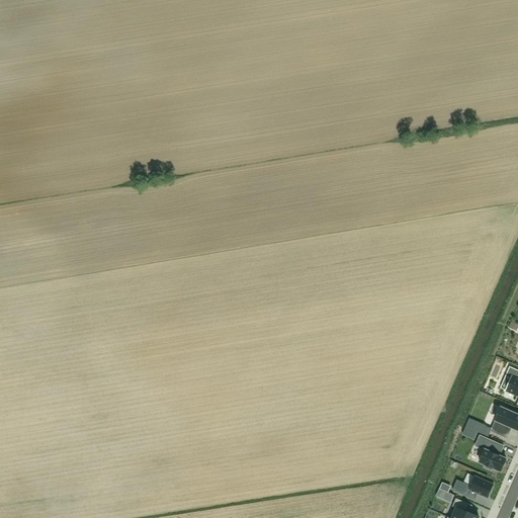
[(513,375),(506,391),(517,396),(517,370),(510,367),(507,373),(513,375)]
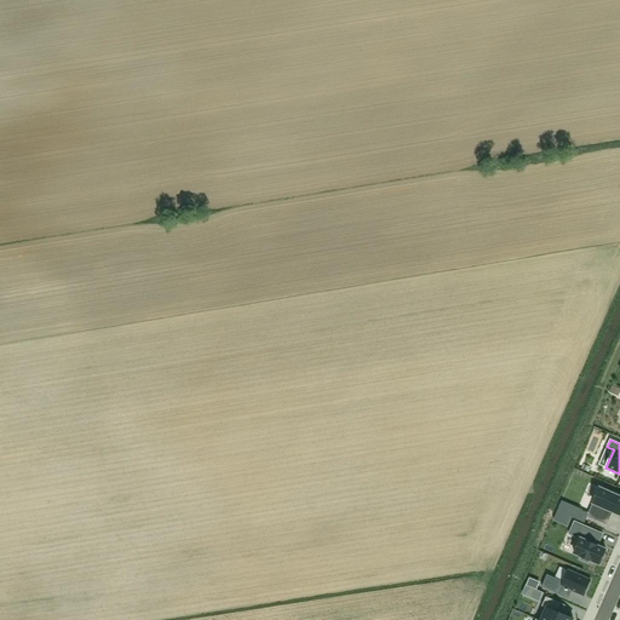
[(589,514),(606,521),(609,510),(619,515),(619,495),(600,488),(589,514)]
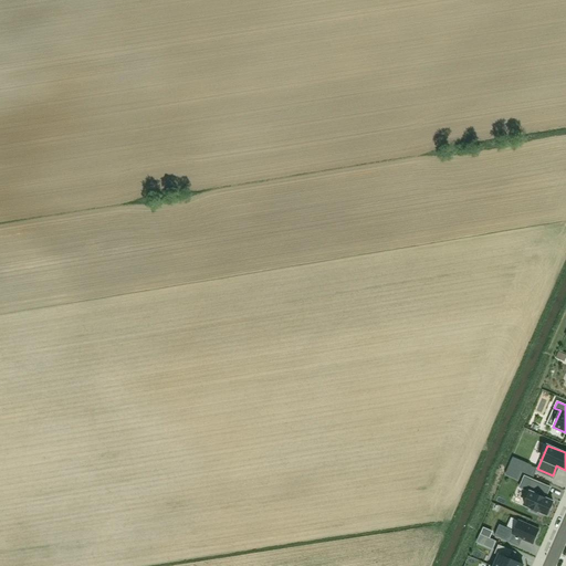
[(525,475),(520,488),(530,492),(524,505),(531,507),(530,511),(537,514),(538,511),(547,515),(553,502),(546,499),(544,498),(545,495),(538,492),(543,483),(525,475)]
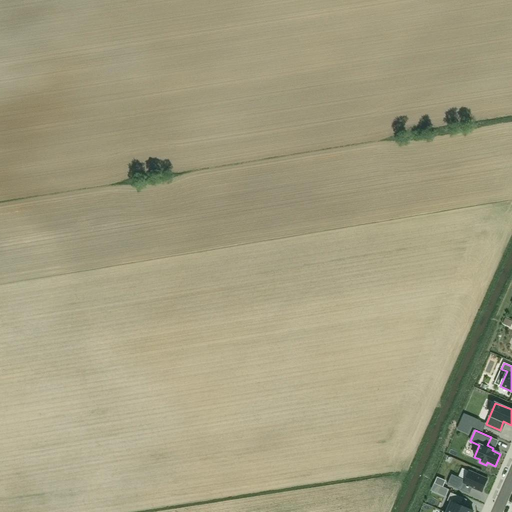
[(452,474),(447,484),(470,494),(472,488),(482,492),(488,479),(469,471),(465,480),(452,474)]
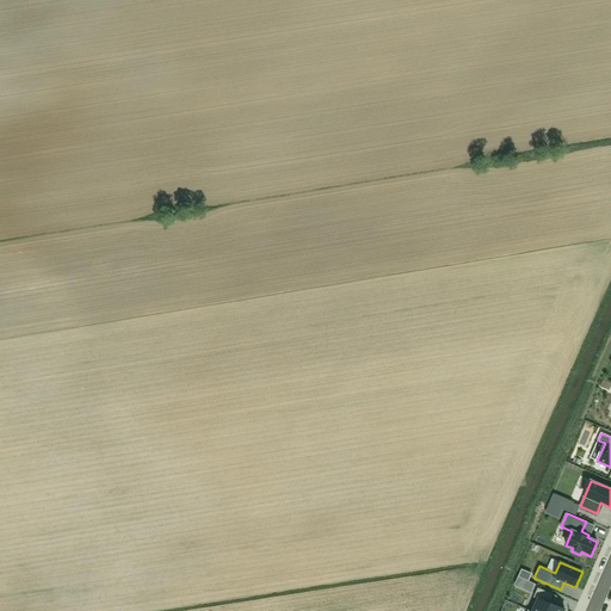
[(532,573),(523,569),(519,576),(529,580),(532,573)]
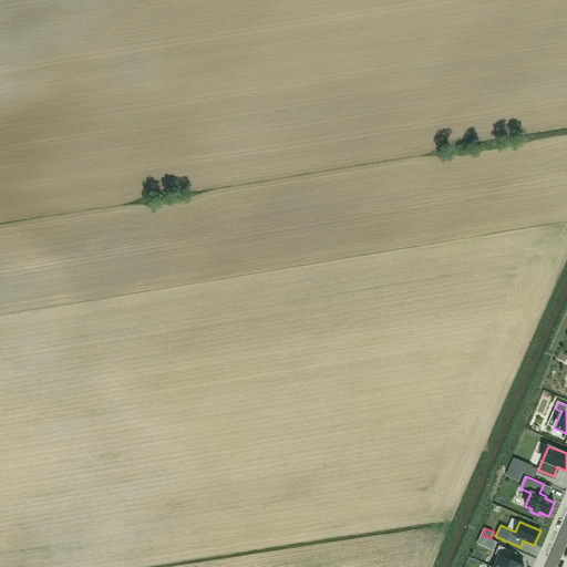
[(490,539),(486,546),(493,549),(496,542),(490,539)]
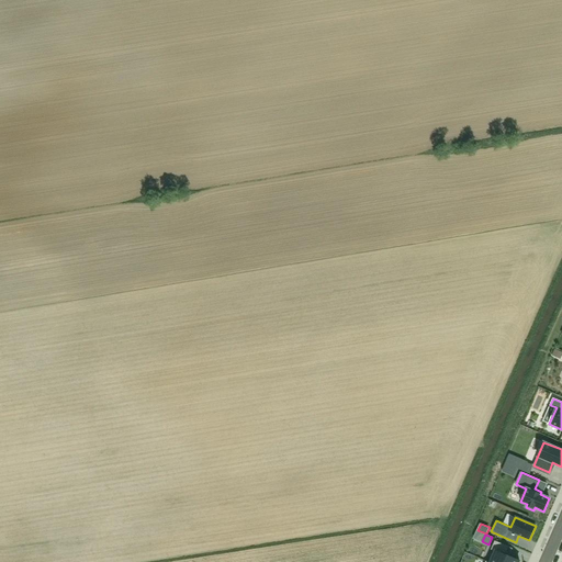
[(489,561),(486,561),(518,561),(519,561),(506,554),(509,547),(495,541),(492,550),(495,551),(490,561),(489,561)]
